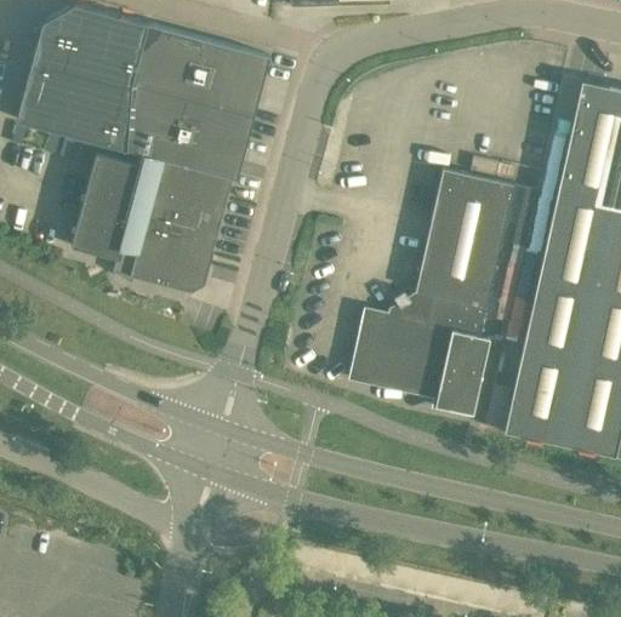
[(269,57),(146,24),(73,5),(41,22),(15,120),(125,150),(137,154),(135,165),(95,154),(70,247),(115,260),(132,264),(130,278),(131,278),(191,293),(203,286),(232,178),(237,180),(269,57)]
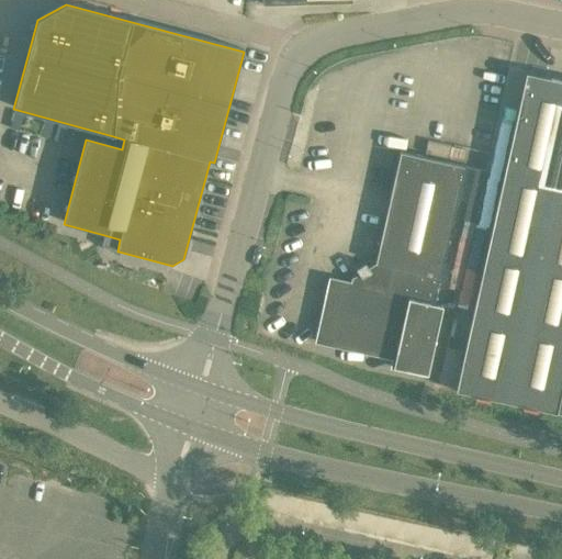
[(561,81),(527,74),(456,392),(561,415),(561,81)]
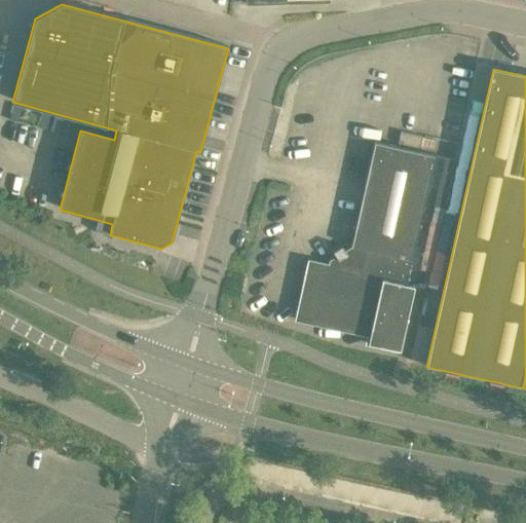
[(400,134),(398,145),(419,150),(420,149),(422,140),(422,139),(400,134)]
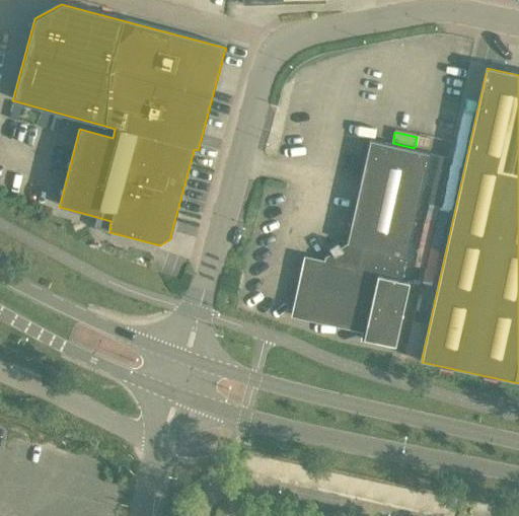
[(353,161),(364,164),(347,245),(361,248),(356,272),(306,261),(293,316),(365,333),(363,341),(394,348),(409,284),(400,282),(429,155),(358,140),(353,161)]
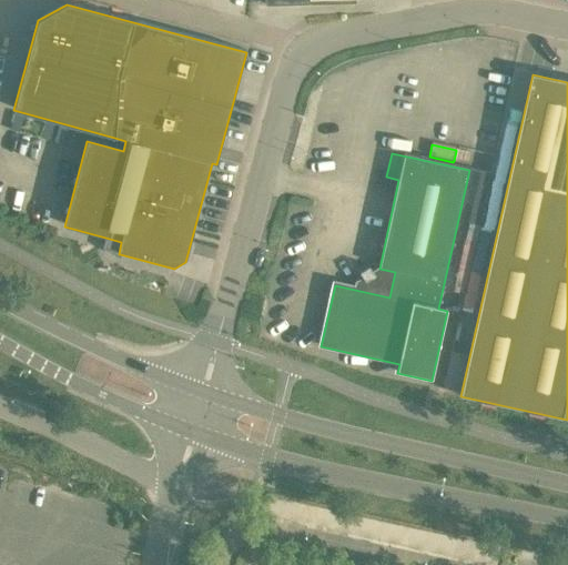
[(479,173),(468,226),(478,229),(490,175),(479,173)]
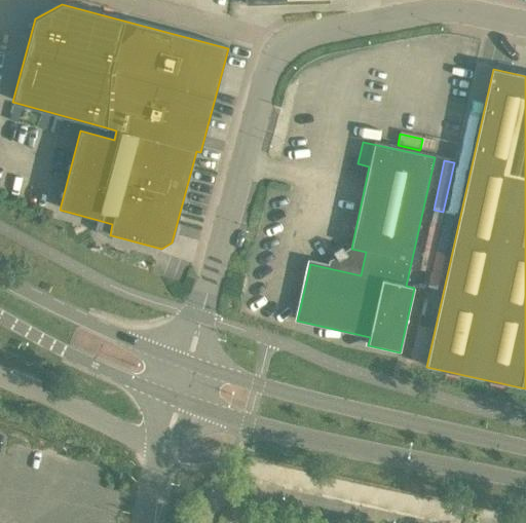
[(429,274),(440,225),(430,223),(419,272),(429,274)]
